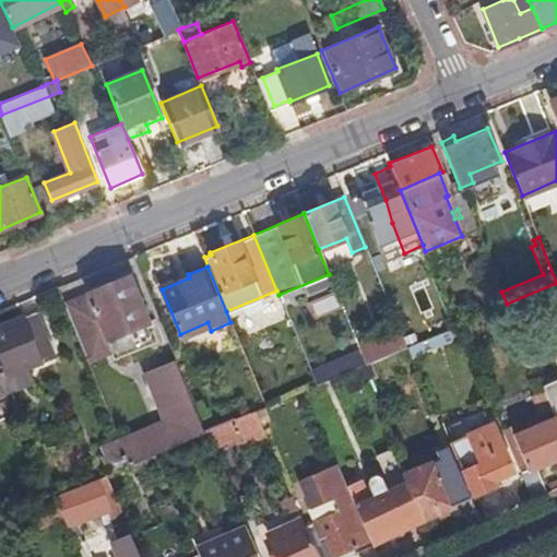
[(90,298),(66,308),(82,350),(107,339),(107,341),(147,323),(128,274),(86,291),(90,298)]
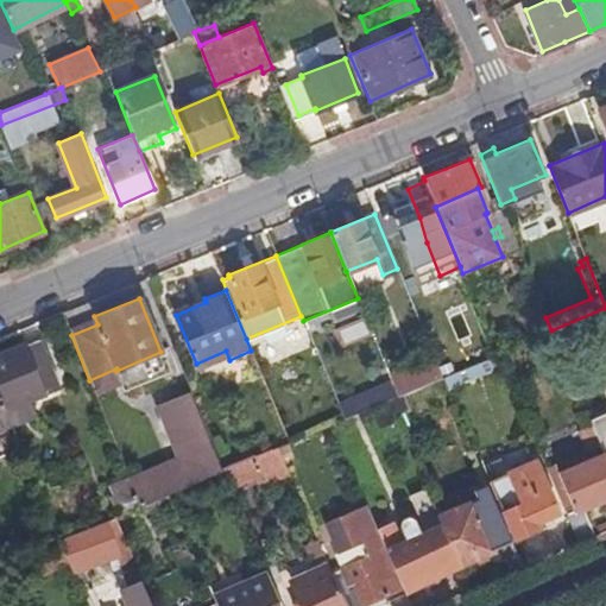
[(206,302),(204,298),(175,310),(176,315),(206,302)]
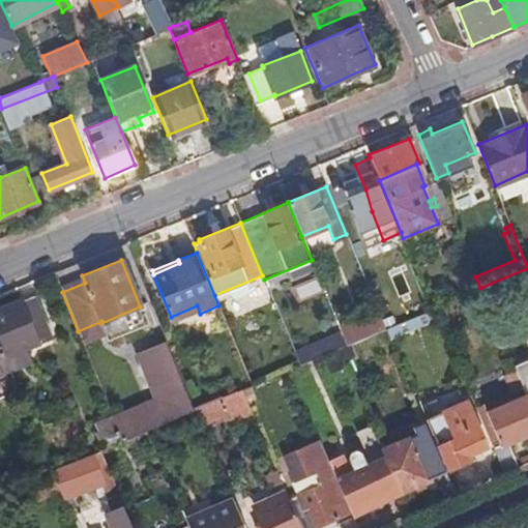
[(312,276),(281,288),(286,302),(317,291),(312,276)]
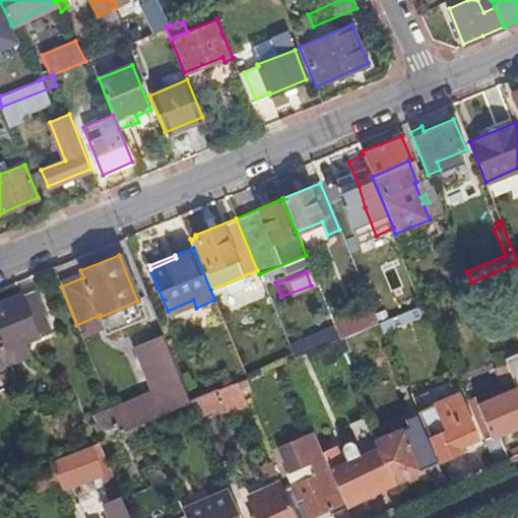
[(20,338),(22,343),(50,331),(33,289),(0,302),(0,332),(5,344),(20,338)]
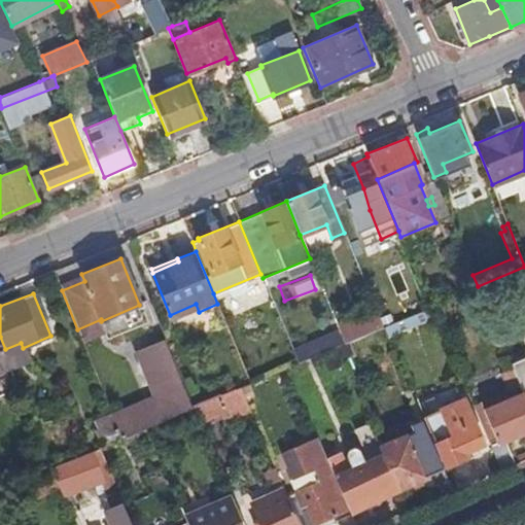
[(433,316),(429,307),(382,327),(386,336),(433,316)]
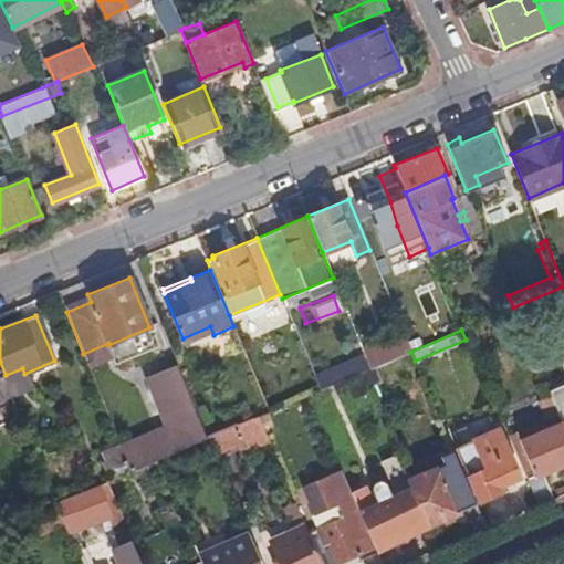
[(410,352),(401,331),(396,333),(398,340),(364,355),(369,368),(410,352)]
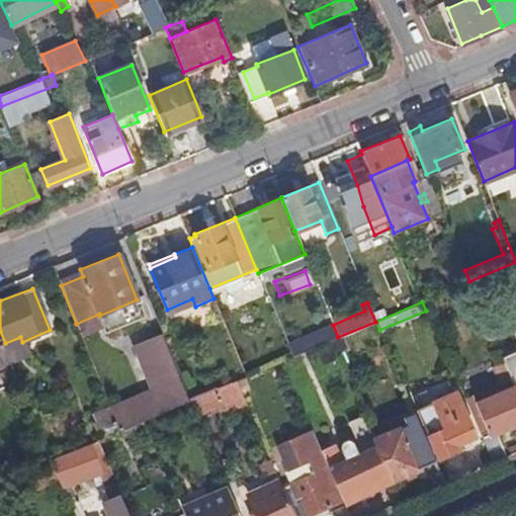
[(338,337),(333,325),(310,335),(315,347),(330,341),(338,337)]
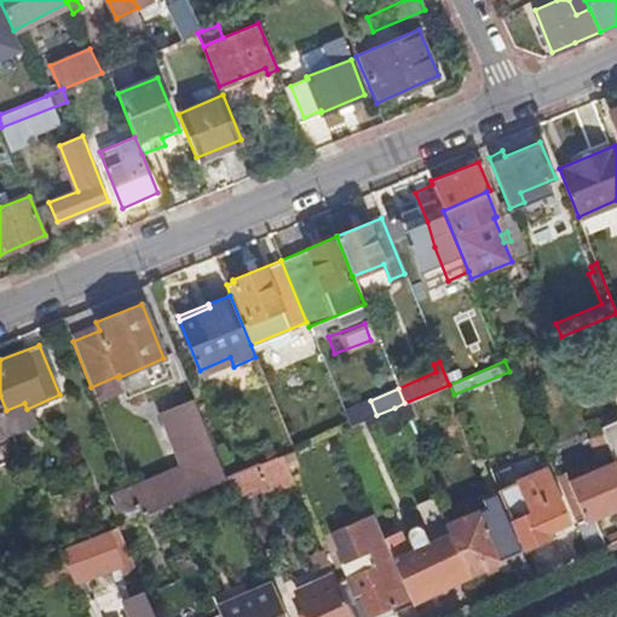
[(226,478),(192,395),(159,409),(183,470),(132,490),(142,513),(169,501),(218,482),(226,478)]
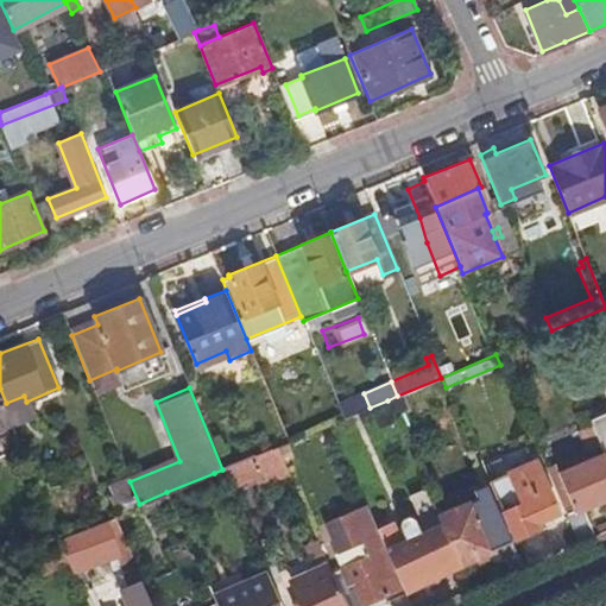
[(6,403),(8,409),(26,402),(24,396),(6,403)]
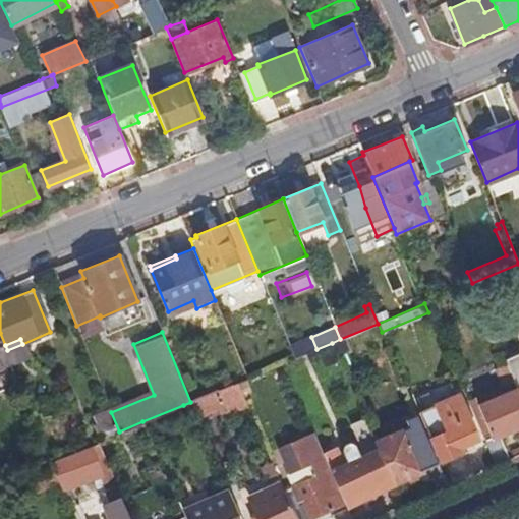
[(0,365),(9,362),(0,340),(0,365)]
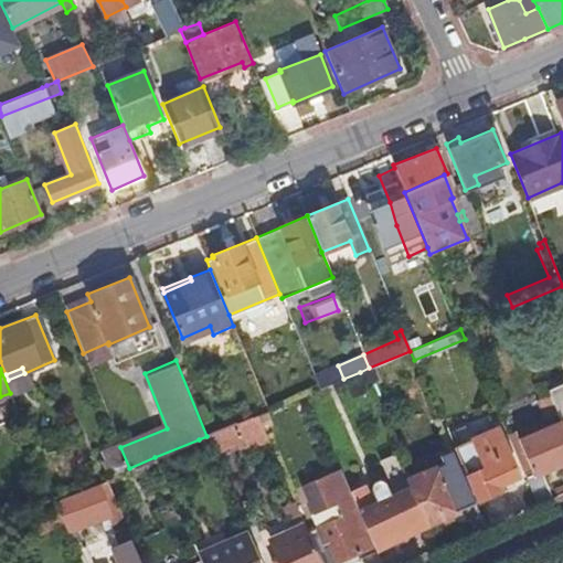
[(24,373),(8,380),(13,395),(30,389),(24,373)]
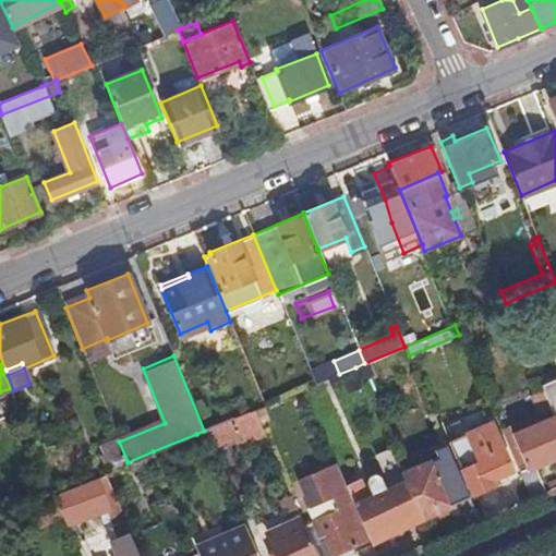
[(555,385),(544,390),(555,418),(555,385)]
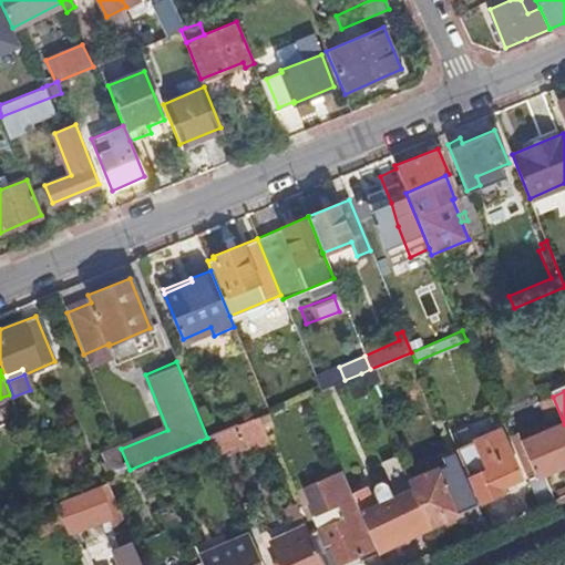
[(524,475),(537,506),(553,500),(542,475),(564,464),(564,424),(553,397),(541,401),(548,419),(554,417),(557,424),(520,441),(533,471),(524,475)]
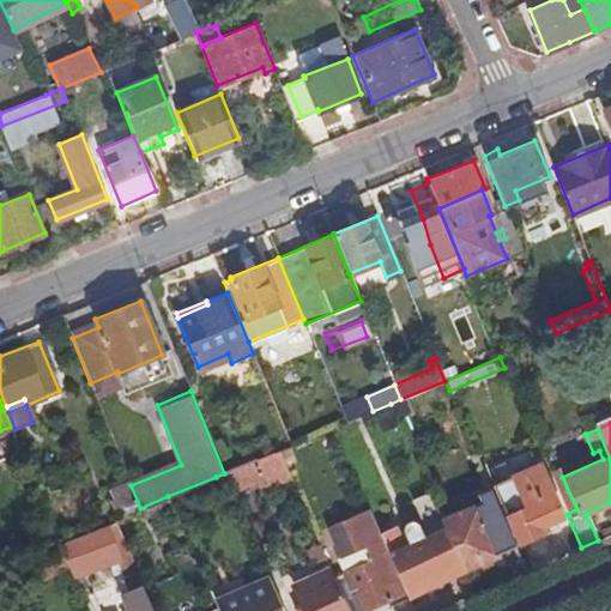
[(279,451),(266,457),(278,481),(290,476),(279,451)]
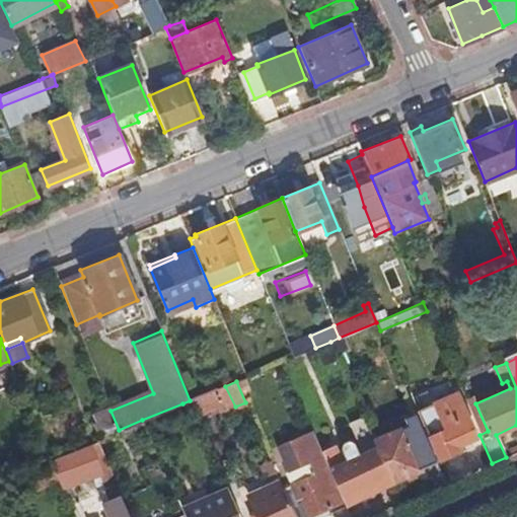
[(215,390),(190,400),(192,407),(196,416),(215,407),(218,412),(223,410),(215,390)]
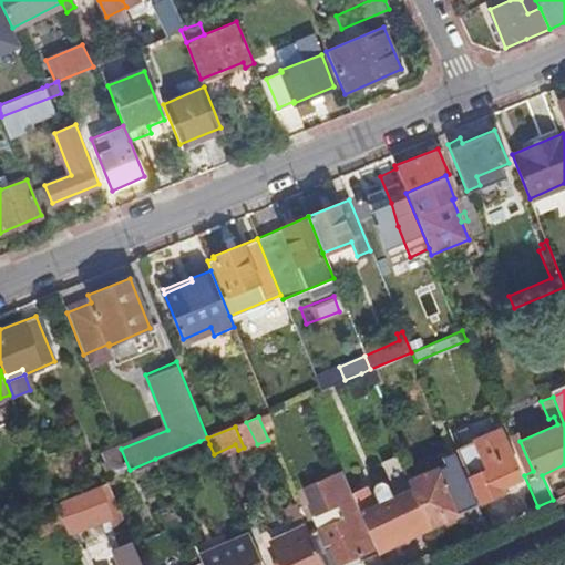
[(520,478),(499,429),(456,448),(480,502),(502,492),(500,488),(520,478)]
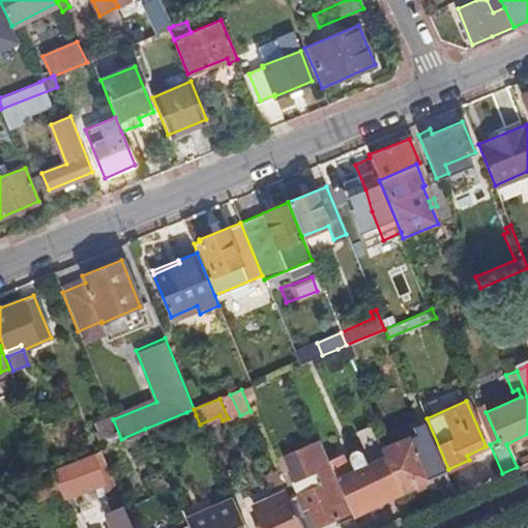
[(380,450),(399,493),(417,485),(414,478),(427,473),(430,479),(445,472),(424,423),(414,428),(417,435),(380,450)]
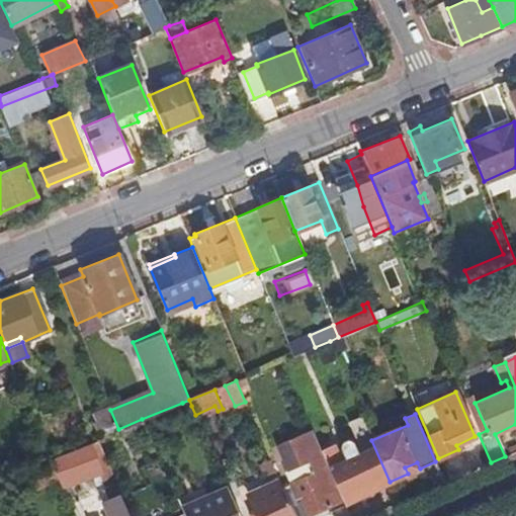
[(342,501),(344,503),(390,482),(371,440),(366,427),(367,427),(362,415),(349,421),(362,453),(358,455),(357,452),(355,451),(353,451),(350,452),(348,454),(347,457),(347,460),(342,462),(339,454),(326,461),(342,501)]
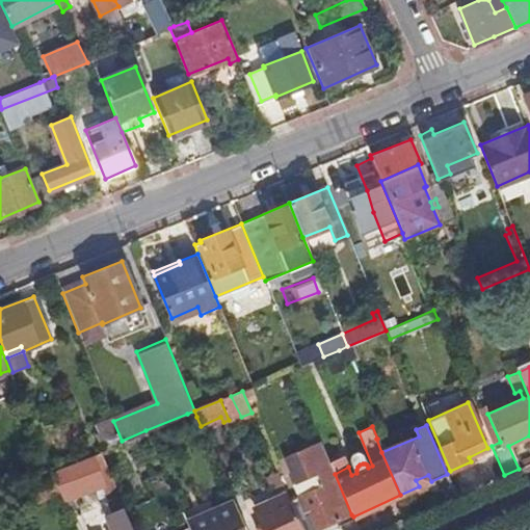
[(290,501),(301,529),(318,529),(351,514),(335,474),(320,442),(286,456),(295,481),(296,480),(315,473),(321,487),(302,496),(290,501)]
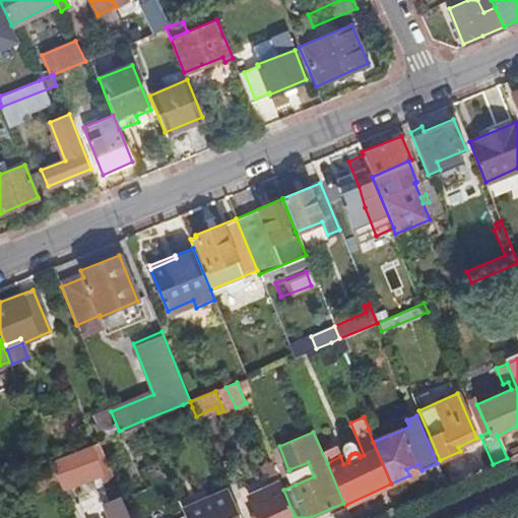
[(65,488),(100,472),(99,469),(105,467),(100,456),(94,459),(89,449),(55,464),(65,488)]
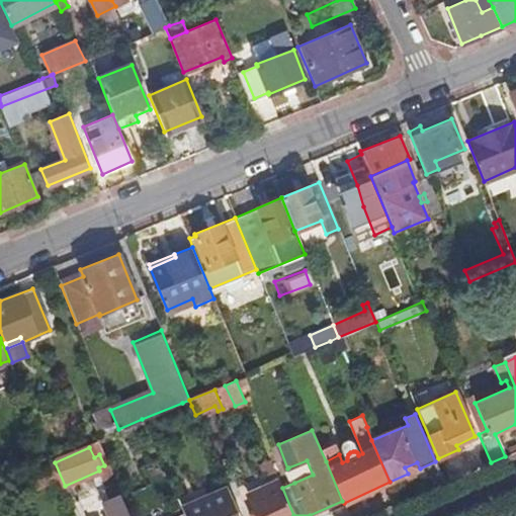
[(57,477),(49,458),(28,467),(36,485),(57,477)]
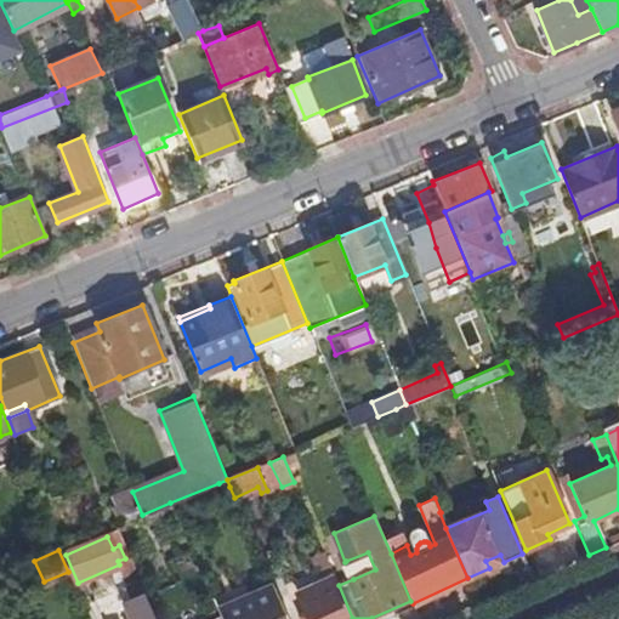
[(316,568),(328,562),(323,550),(310,556),(316,568)]
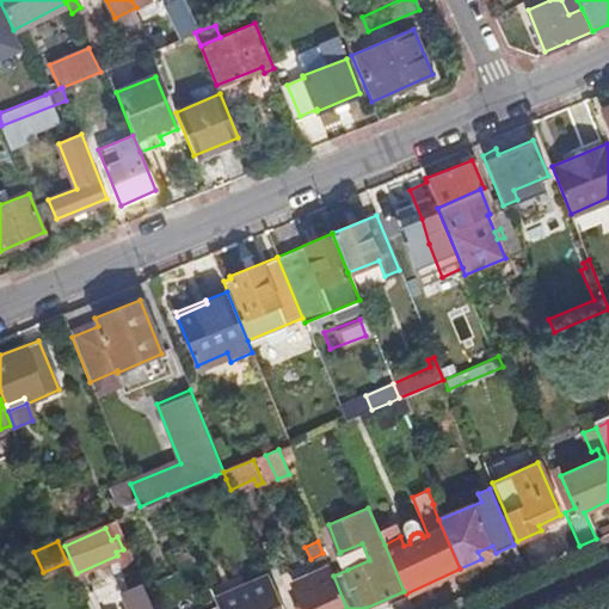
[(340,552),(348,570),(369,560),(362,543),(340,552)]
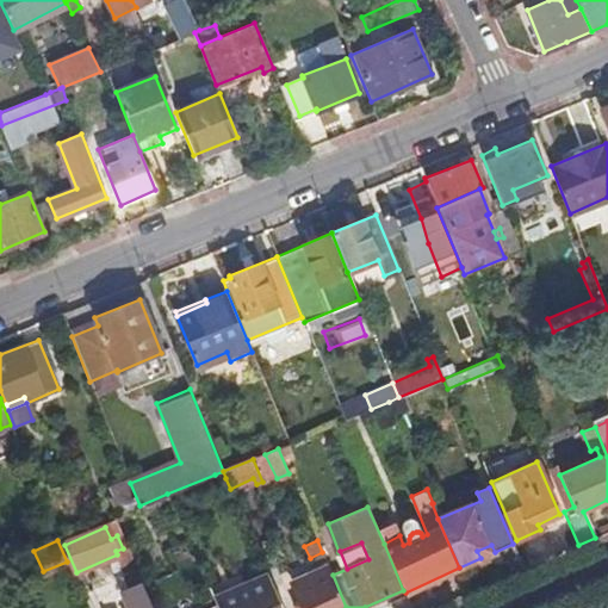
[(477,551),(481,558),(495,552),(491,545),(477,551)]
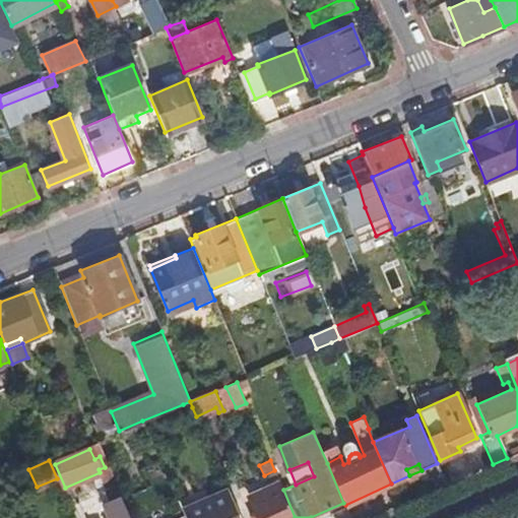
[(256,517),(295,517),(283,490),(279,480),(261,488),(264,495),(249,502),(256,517)]
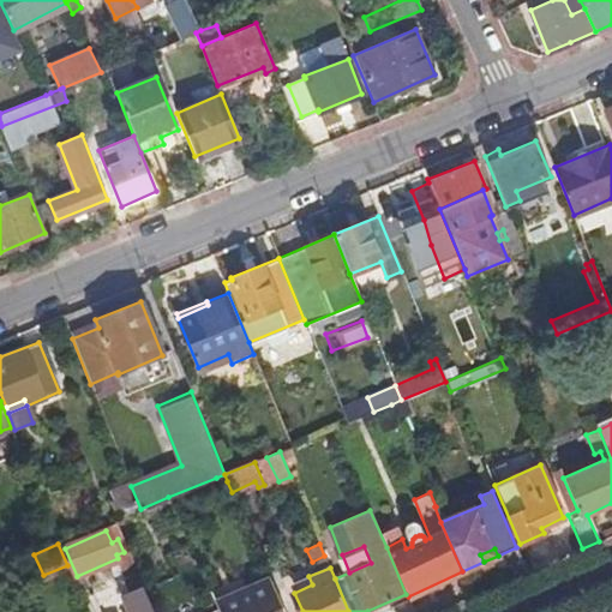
[(283,611),(269,577),(247,587),(243,576),(209,591),(215,604),(219,611),(283,611)]
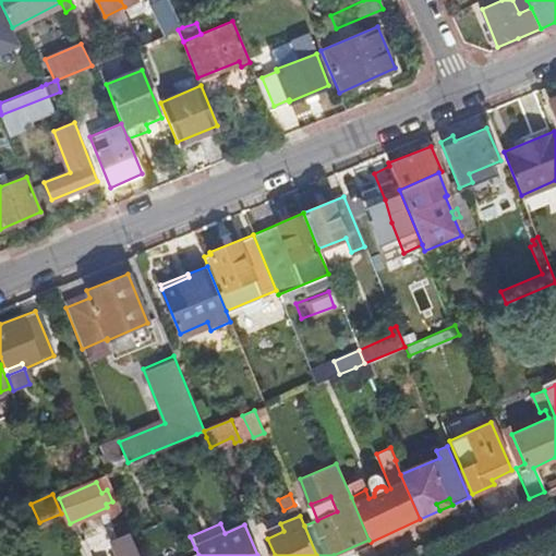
[(116,555),(139,555),(130,532),(110,541),(116,555)]
